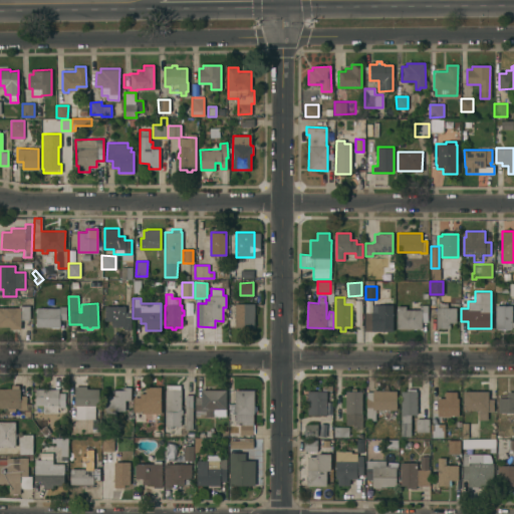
[(254,327),(235,327),(235,303),(254,303),(254,327)]
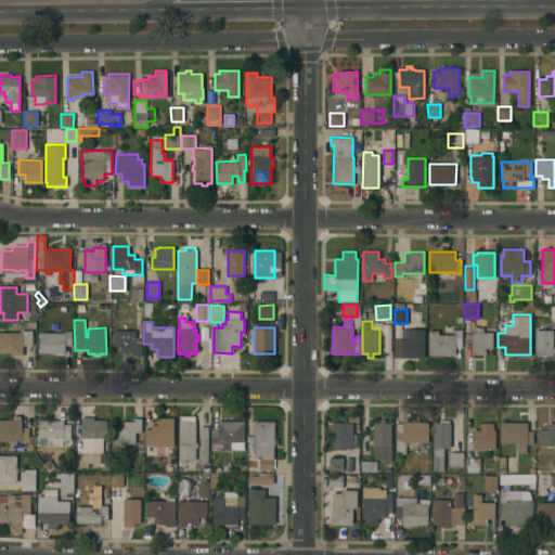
[(424,358),(394,357),(394,338),(401,338),(401,328),(424,328),(424,358)]
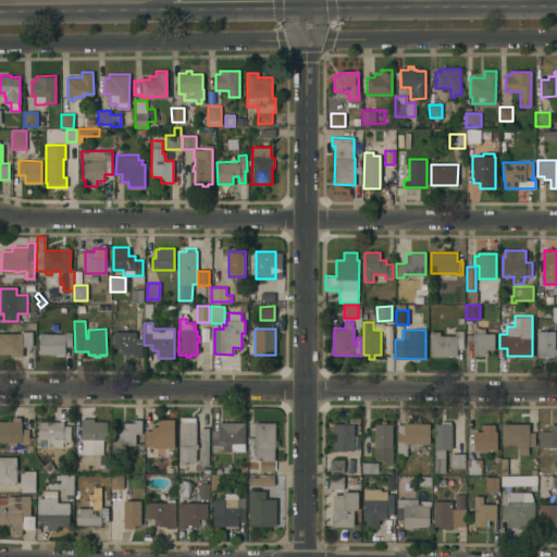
[(33,346),(22,346),(22,357),(11,357),(11,354),(0,354),(0,333),(21,333),(21,331),(33,331),(33,346)]
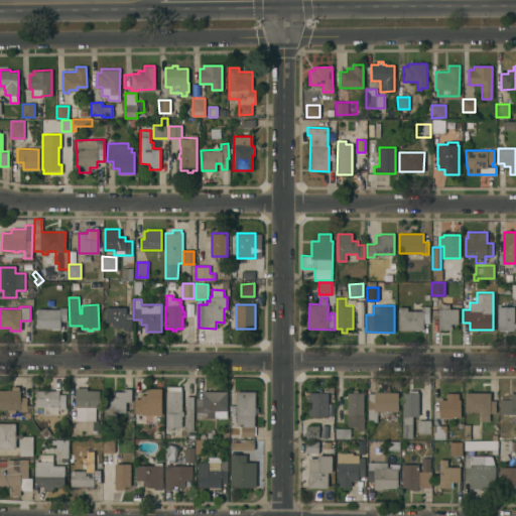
[(131,331),(124,331),(124,328),(113,328),(113,321),(106,321),(106,307),(126,306),(126,312),(131,312),(131,331)]
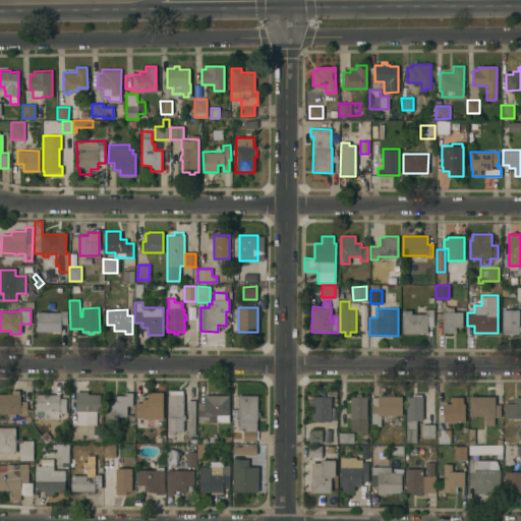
[(432,338),(426,338),(426,333),(402,333),(402,309),(411,309),(411,313),(425,313),(425,309),(432,309),(432,338)]
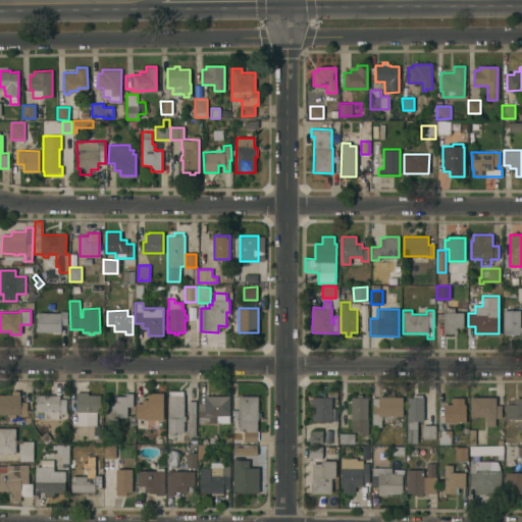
[(519,333),(503,333),(503,310),(519,310),(519,333)]
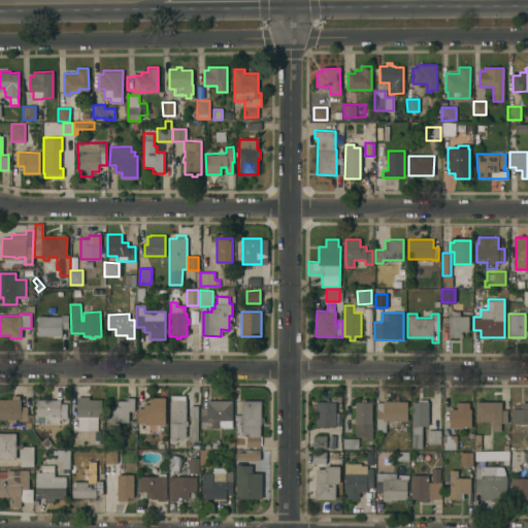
[(37,316),(61,316),(61,315),(68,315),(68,328),(62,328),(62,336),(61,336),(61,337),(53,337),(53,336),(37,335),(37,316)]
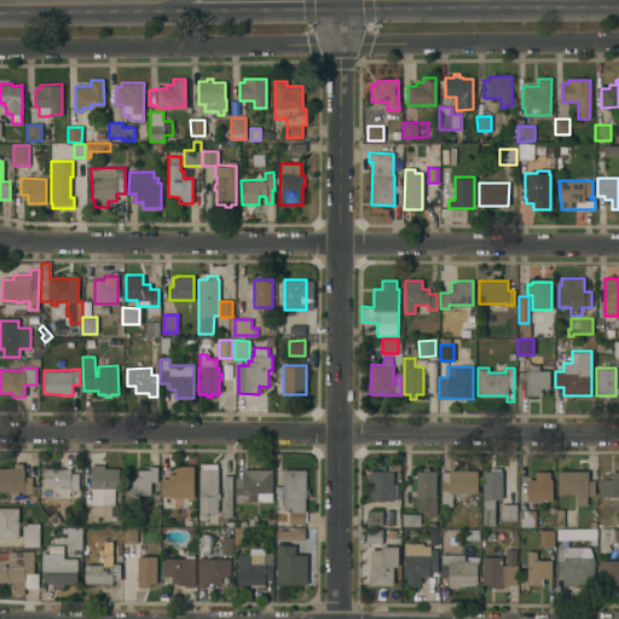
[(549,388),(539,387),(539,395),(525,394),(526,369),(550,370),(549,388)]
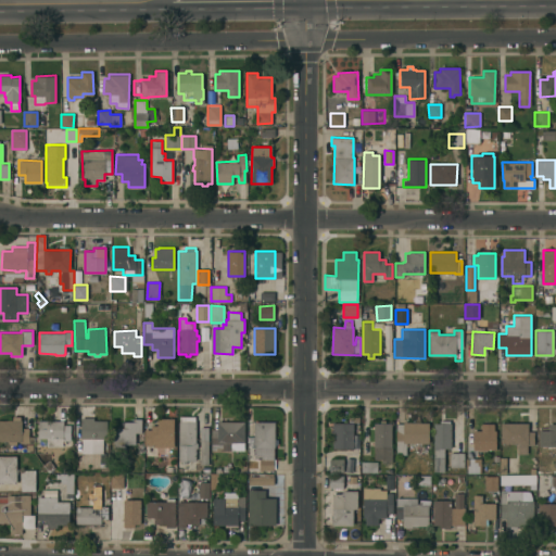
[(28,443),(21,443),(21,441),(16,441),(16,444),(9,444),(9,441),(0,441),(0,419),(12,420),(12,416),(20,416),(20,420),(22,420),(22,428),(28,428),(28,443)]
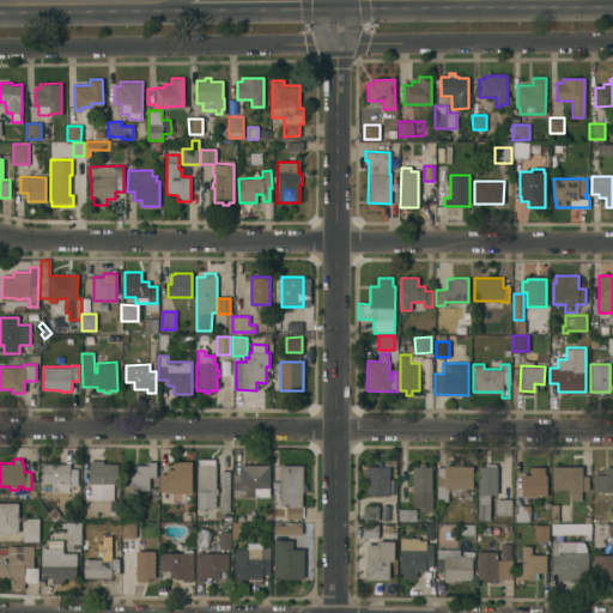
[(205,508),(205,510),(200,510),(200,508),(196,508),(198,459),(216,460),(216,487),(218,487),(218,493),(216,493),(216,508),(205,508)]
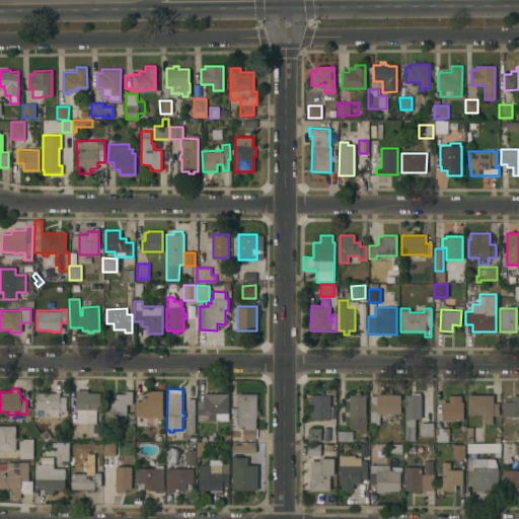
[(76,390),(87,390),(87,392),(98,392),(99,410),(95,410),(95,423),(76,424),(76,390)]
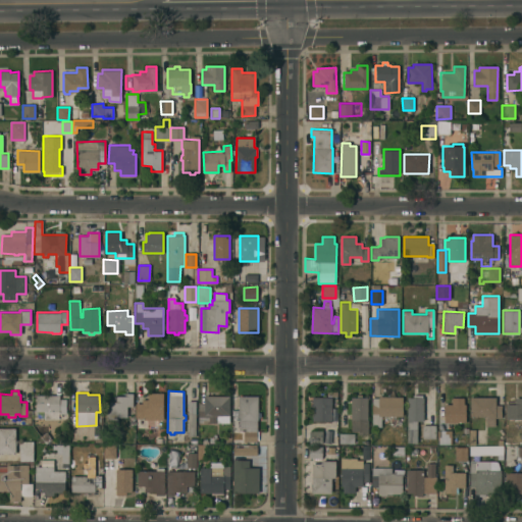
[(133,406),(126,406),(126,417),(117,417),(117,428),(106,428),(106,402),(115,402),(115,396),(125,396),(125,393),(133,394),(133,406)]
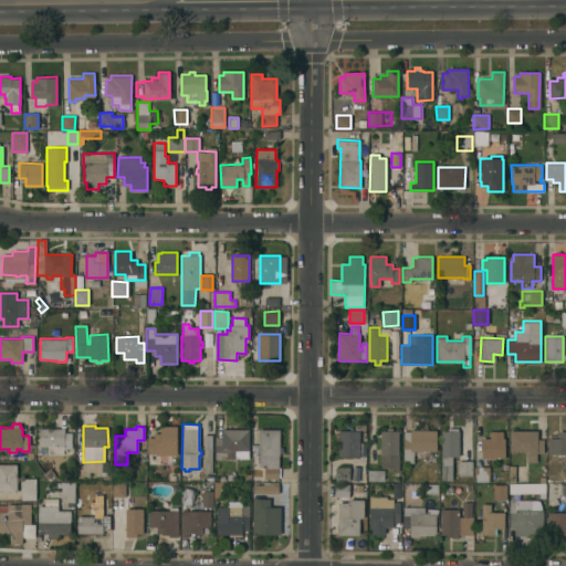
[(177,454),(158,454),(158,461),(146,461),(146,453),(147,453),(147,437),(154,437),(154,432),(160,432),(160,426),(177,426),(177,454)]
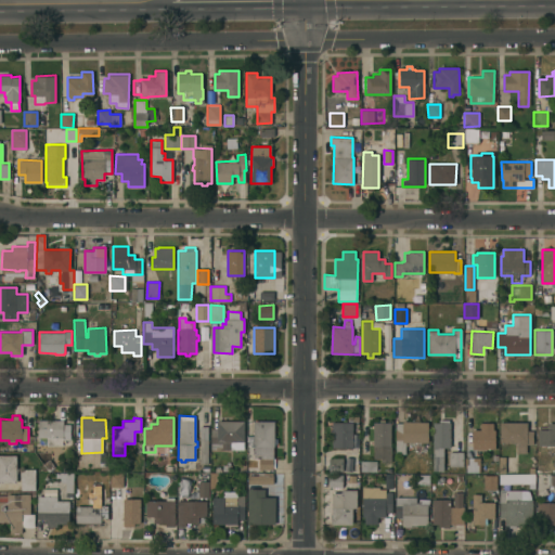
[(71,439),(62,439),(62,446),(50,446),(50,438),(38,438),(38,420),(63,420),(63,424),(71,424),(71,439)]
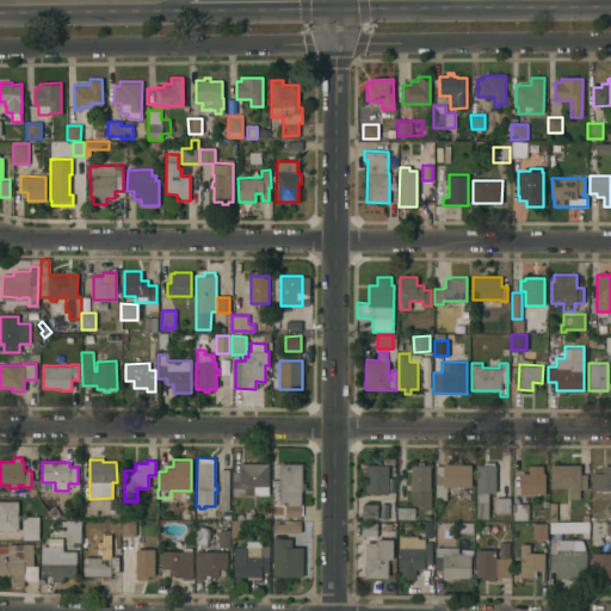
[(269,495),(245,494),(245,497),(232,497),(232,471),(239,471),(240,463),(269,463),(269,495)]
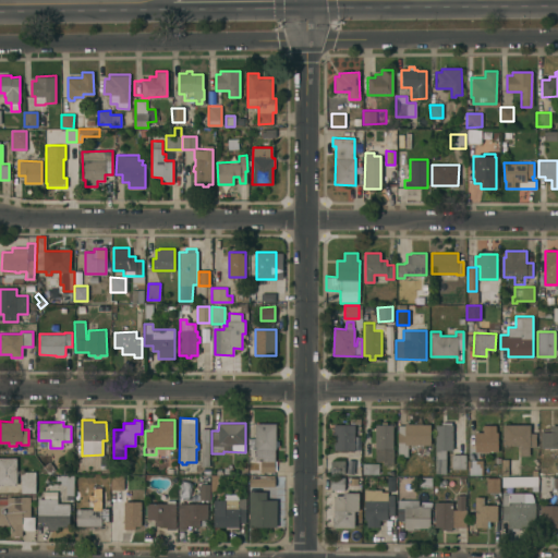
[(261,475),(261,460),(255,460),(255,423),(276,423),(276,449),(275,449),(275,475),(261,475)]
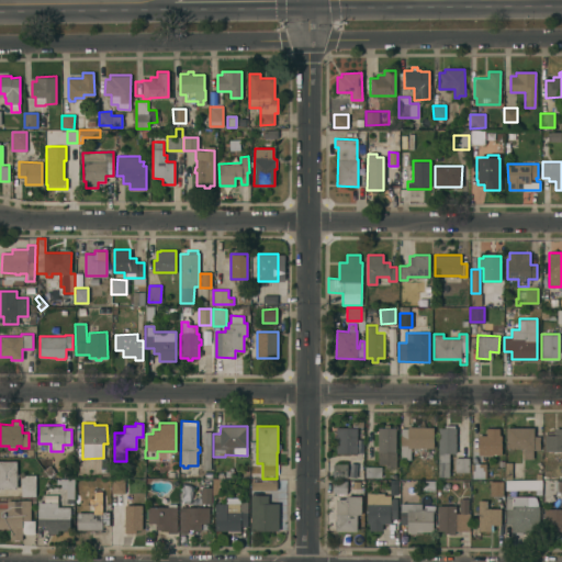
[(433,448),(411,447),(409,460),(401,460),(401,428),(407,428),(407,426),(434,427),(433,448)]
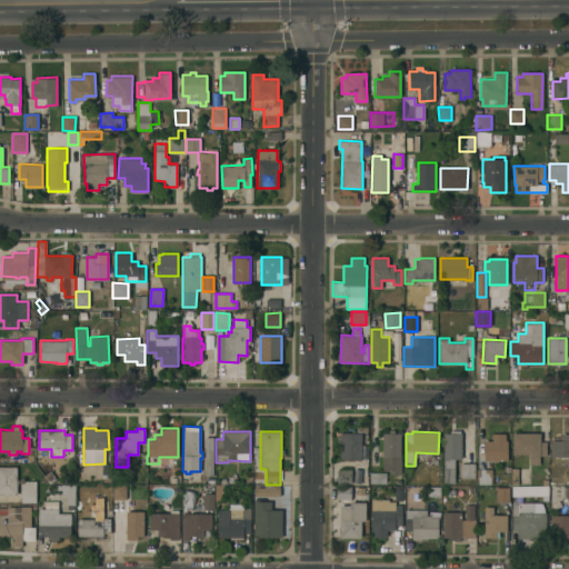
[(361,445),(368,445),(368,457),(361,457),(361,458),(340,458),(340,432),(361,432),(361,445)]
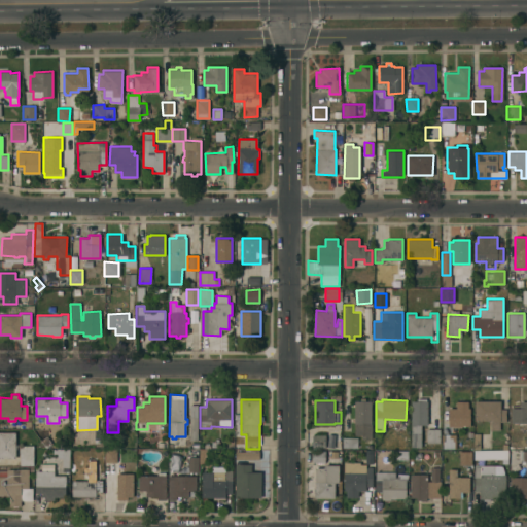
[(354,435),(354,400),(371,400),(371,440),(361,440),(361,435),(354,435)]
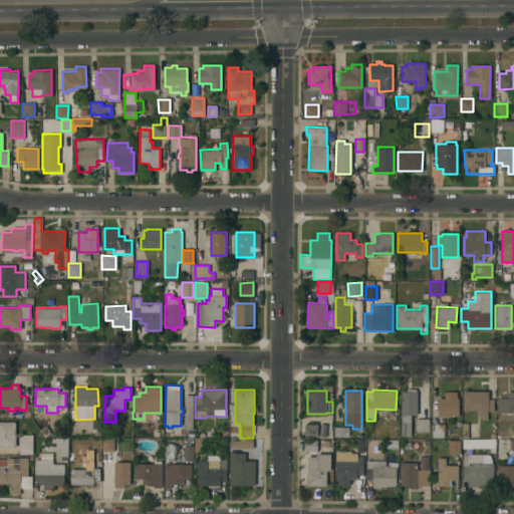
[(493,411),(487,411),(487,420),(478,420),(478,410),(463,410),(463,391),(488,391),(488,399),(493,399),(493,411)]
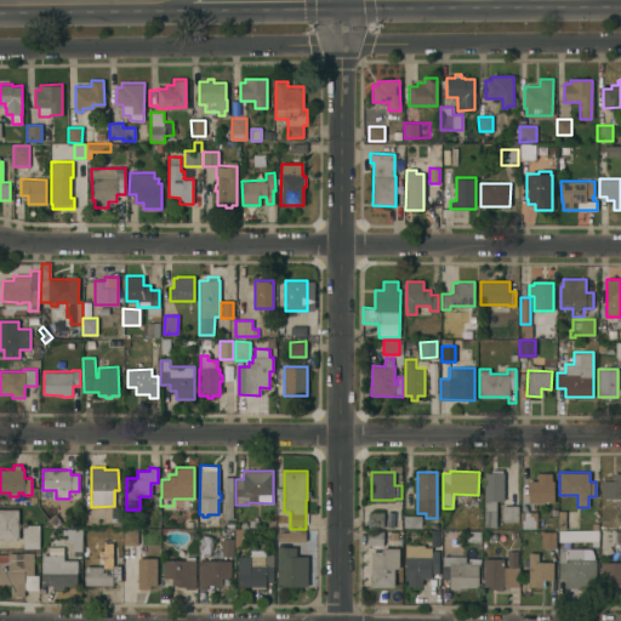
[(503,500),(496,500),(496,527),(484,527),(484,473),(503,473),(503,500)]
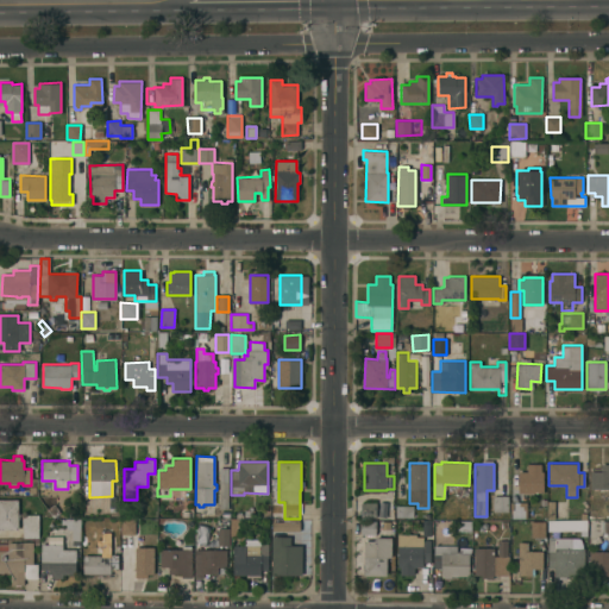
[(519,493),(519,471),(527,471),(527,464),(541,464),(541,471),(544,471),(544,493),(519,493)]
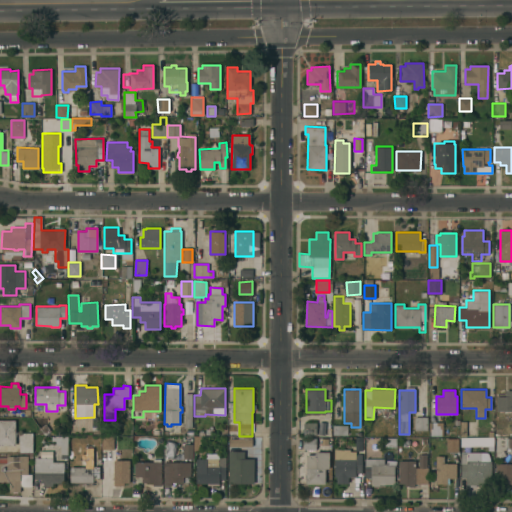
[(511,410),(496,410),(496,396),(503,396),(503,390),(511,390),(511,410)]
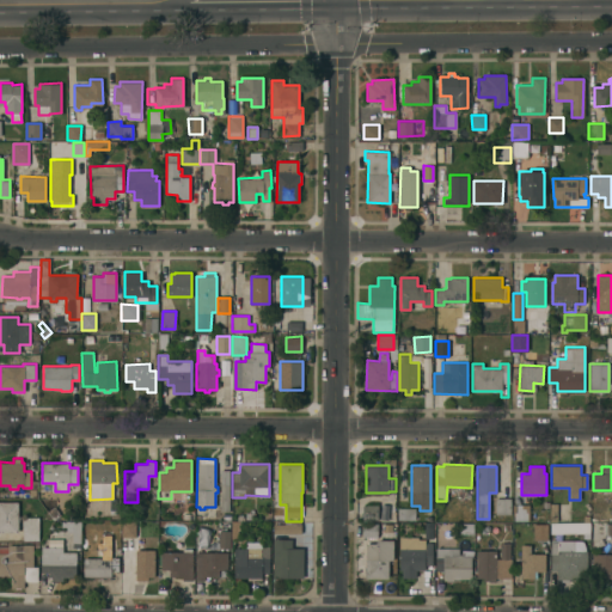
[(228,512),(220,512),(220,470),(230,470),(228,512)]
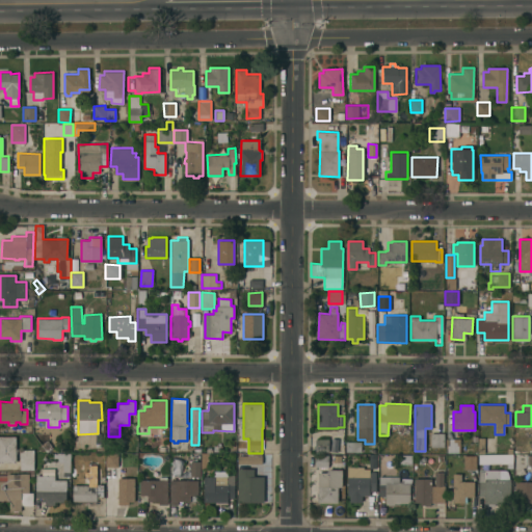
[(444,447),(430,447),(430,433),(444,433),(444,447)]
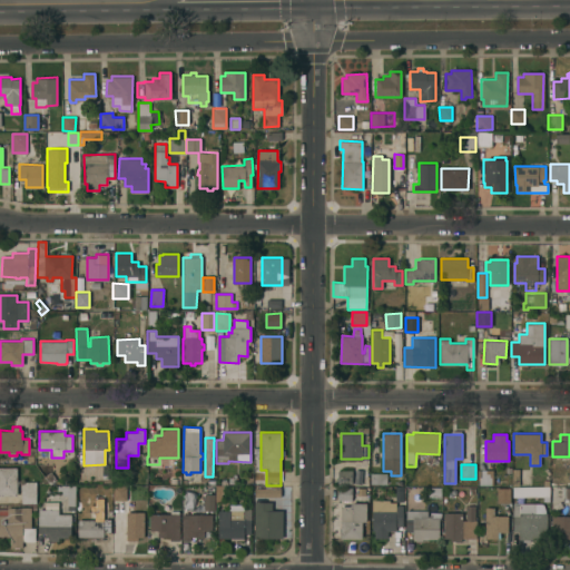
[(17,495),(0,495),(0,467),(17,467),(17,495)]
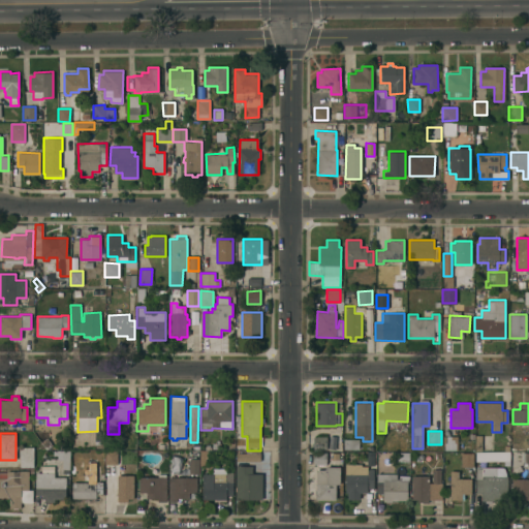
[(327,448),(313,448),(313,436),(327,436),(327,448)]
